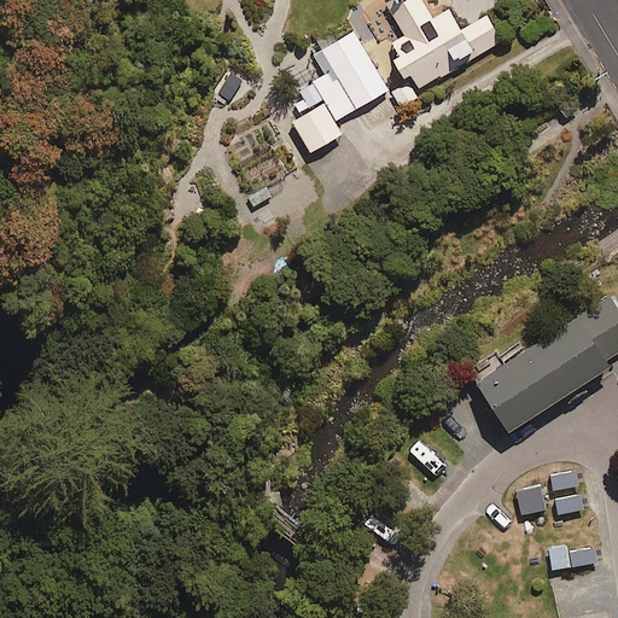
[(432,18),(421,0),(385,0),(353,19),(359,28),(289,69),(310,106),(324,98),(337,120),(390,88),(397,101),(502,40),(488,15),(461,29),(449,9),(432,18)]
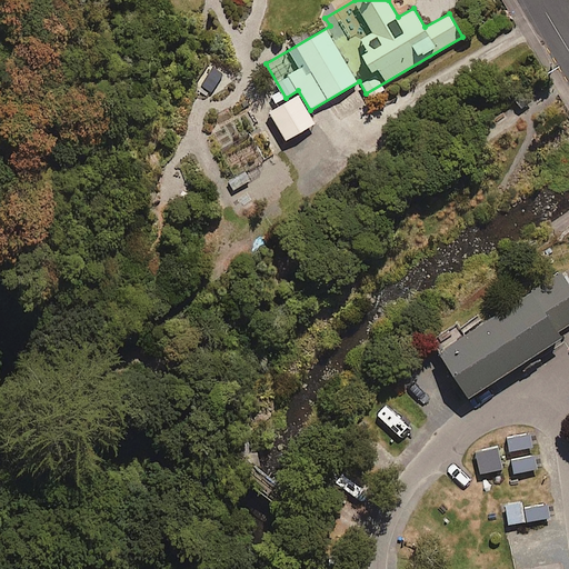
[(525,91),(515,98),(521,108),(531,101),(525,91)]
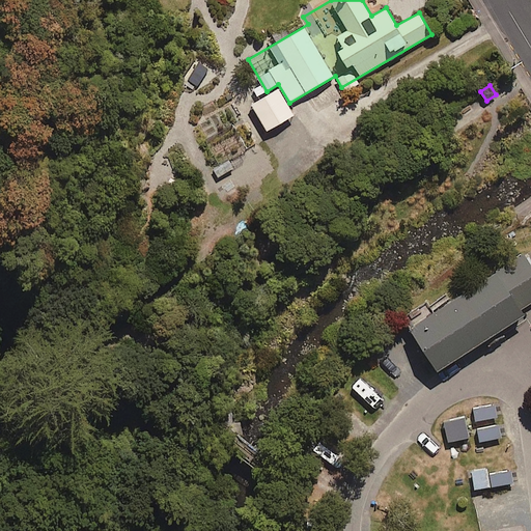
[(497,275),(410,331),(438,374),(524,318),(520,311),(530,303),(530,264),(524,254),(496,272),(497,275)]
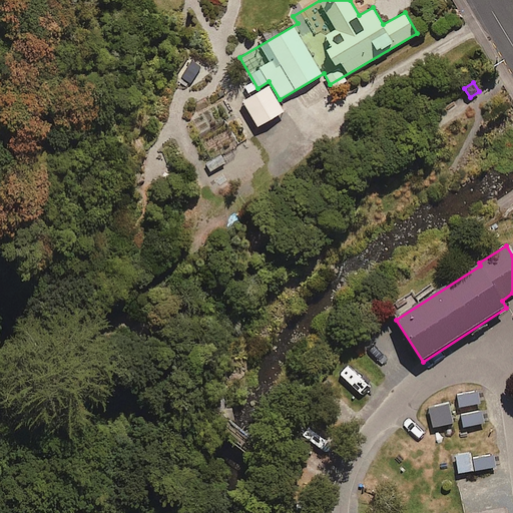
[(481,403),(479,391),(456,395),(458,406),(481,403)]
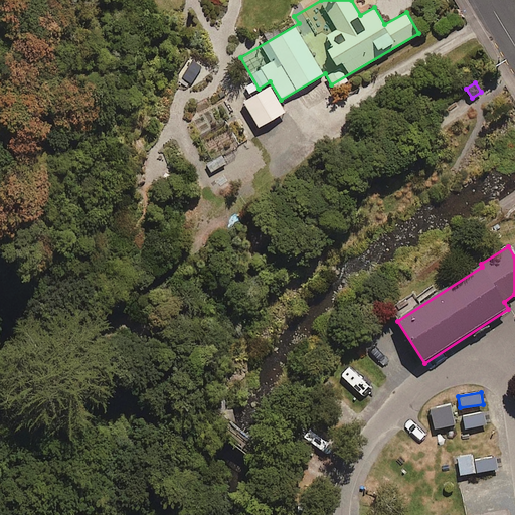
[(454,424),(451,405),(432,409),(436,427),(454,424)]
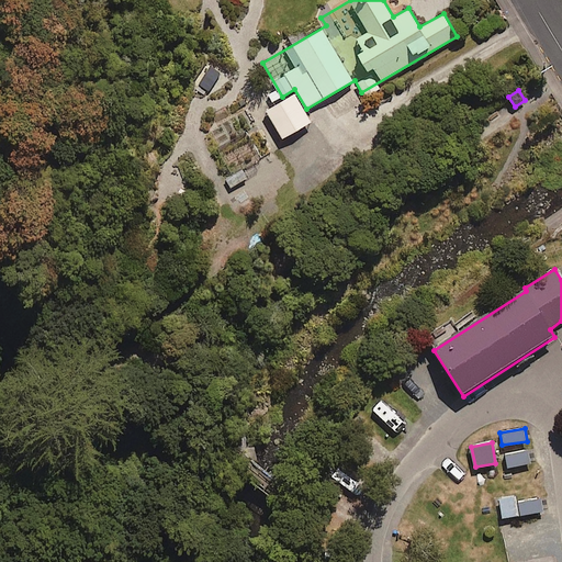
[(531,449),(507,452),(509,467),(534,463),(531,449)]
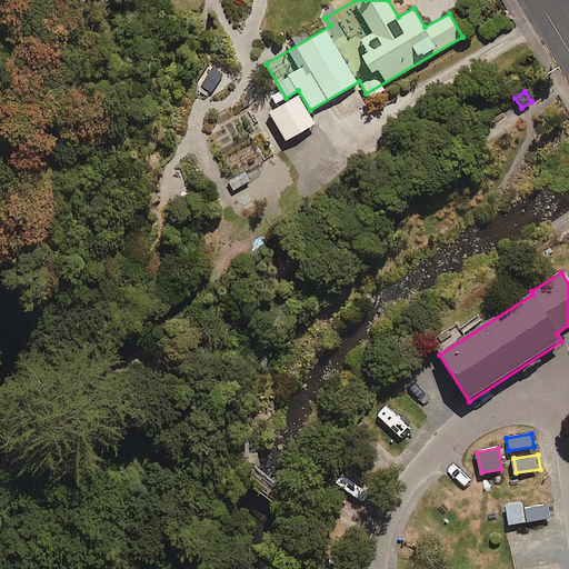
[(550,517),(548,503),(526,506),(526,501),(503,505),(507,523),(550,517)]
